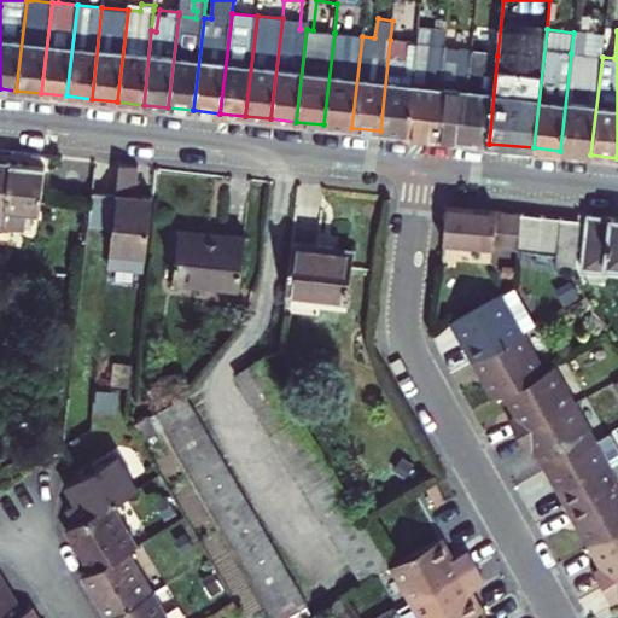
[(362,36),(334,33),(324,124),(351,128),(362,36)]
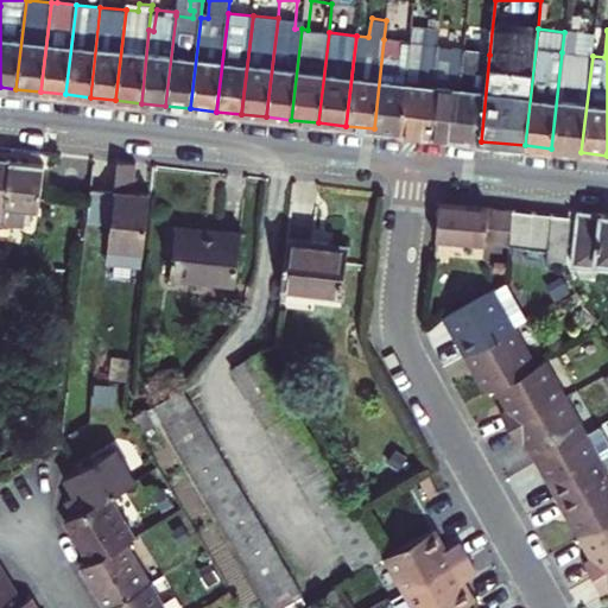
[(384,39),(374,128),(400,132),(410,42),(384,39)]
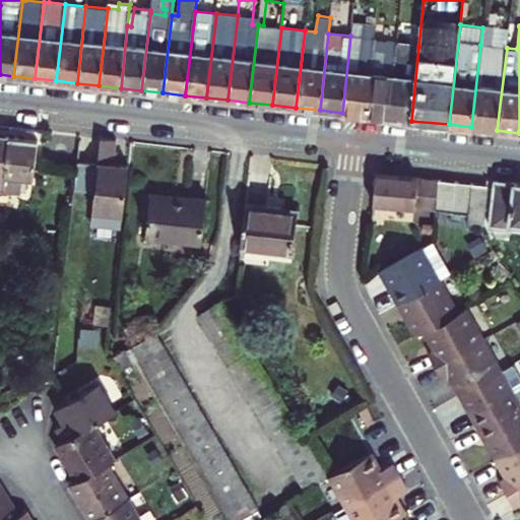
[(342,113),(366,115),(375,40),(375,39),(350,36),(342,113)]
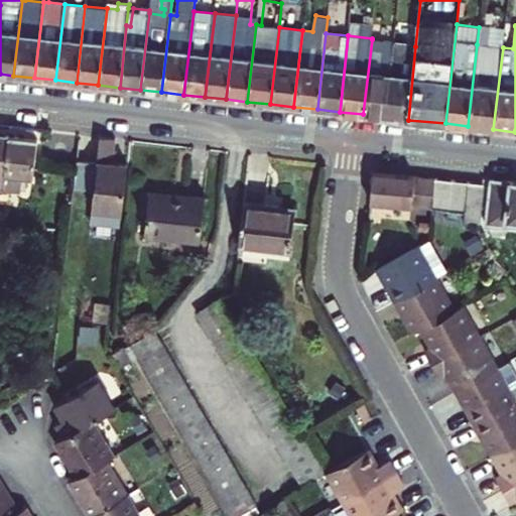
[(372,39),(363,114),(386,117),(393,44),(394,42),(372,39)]
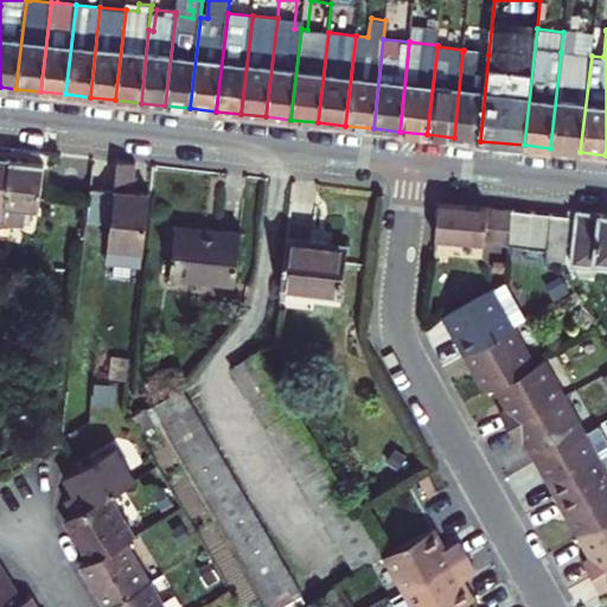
[(489,55),(462,52),(454,138),(480,141),(489,55)]
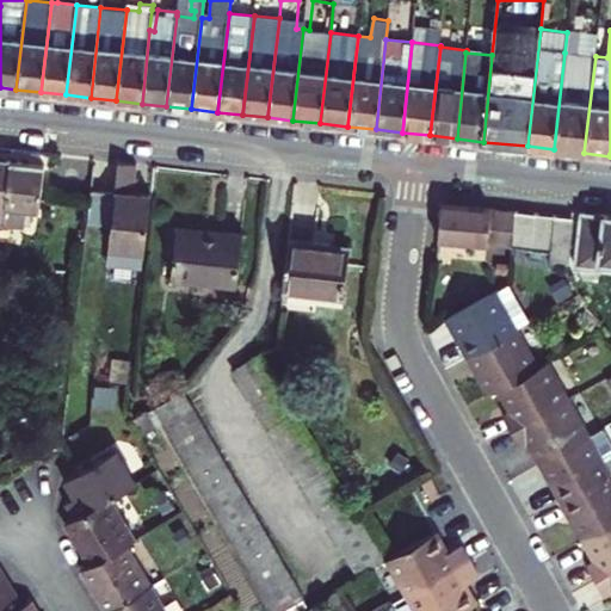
[(554,149),(584,153),(596,56),(565,53),(554,149)]
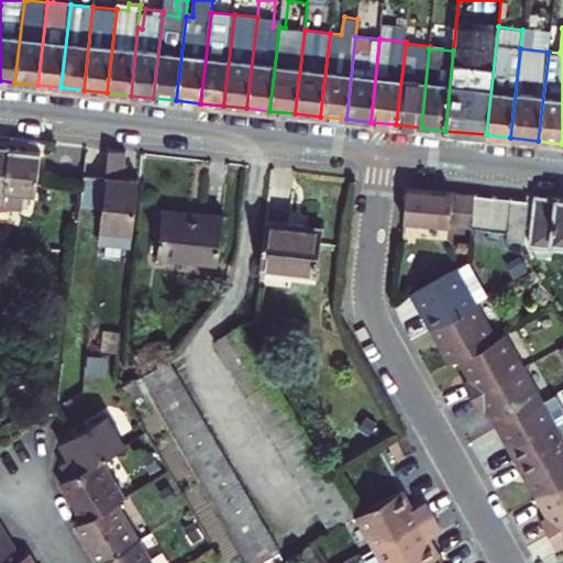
[(42,152),(0,146),(0,207),(21,209),(23,192),(36,194),(42,152)]
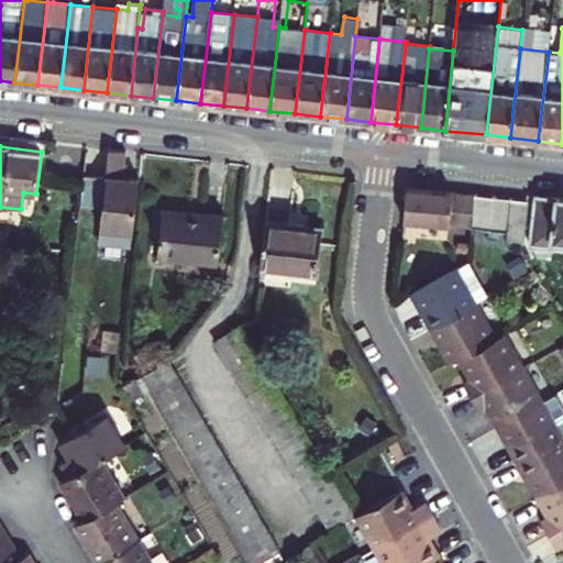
[(133,234),(140,180),(123,178),(127,152),(111,150),(108,177),(105,208),(101,231),(133,234)]
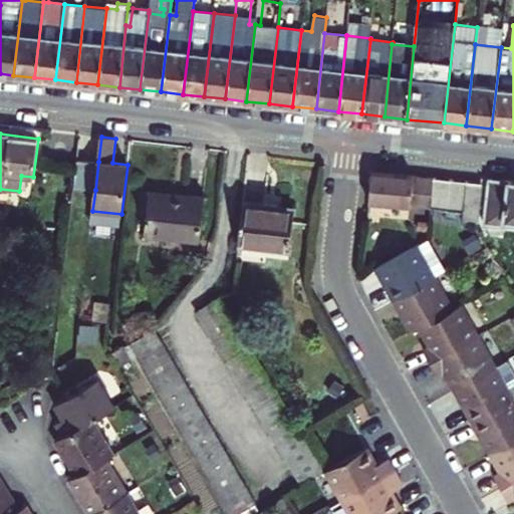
[(74,188),(95,190),(98,162),(77,160),(74,188)]
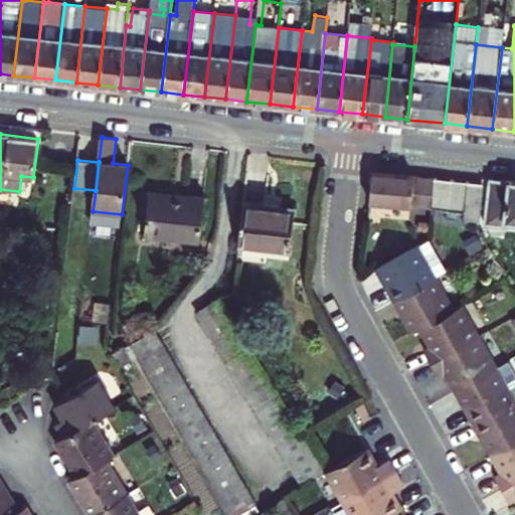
[(370,202),(432,208),(432,207),(435,179),(373,172),(370,202)]
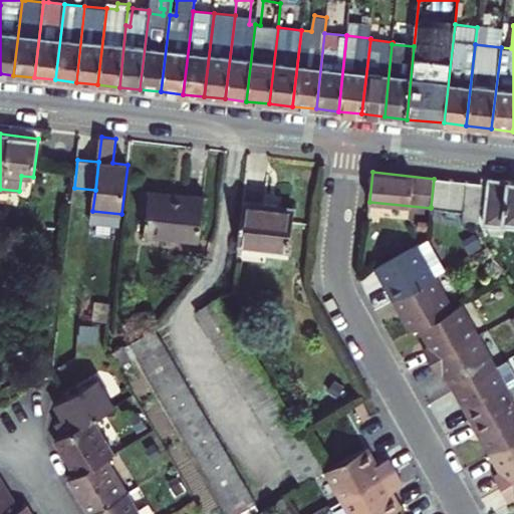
[(434,179),(431,207),(465,210),(468,182),(434,179)]
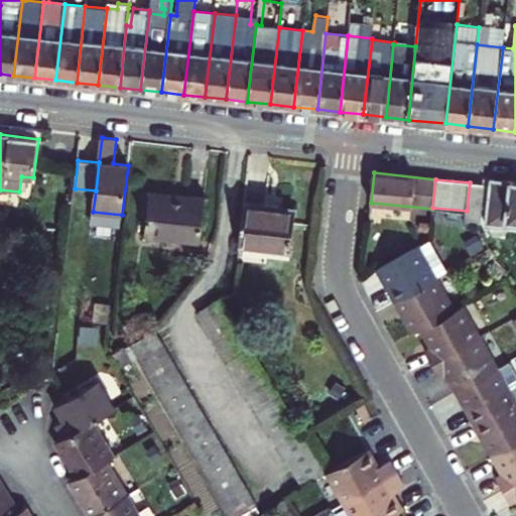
[(515,181),(491,179),(485,226),(503,228),(504,222),(515,223),(515,181)]
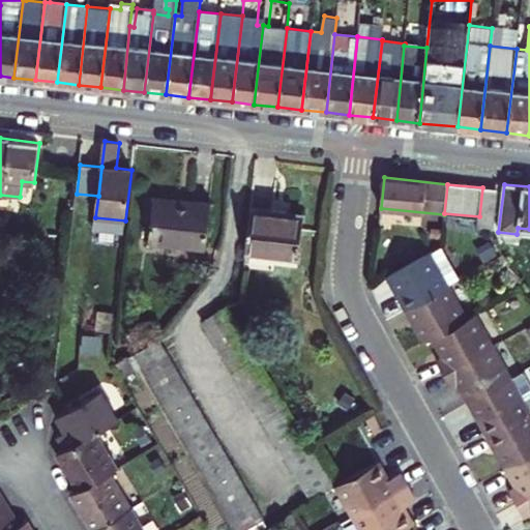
[(498,189),(482,187),(479,216),(478,229),(493,230),(498,189)]
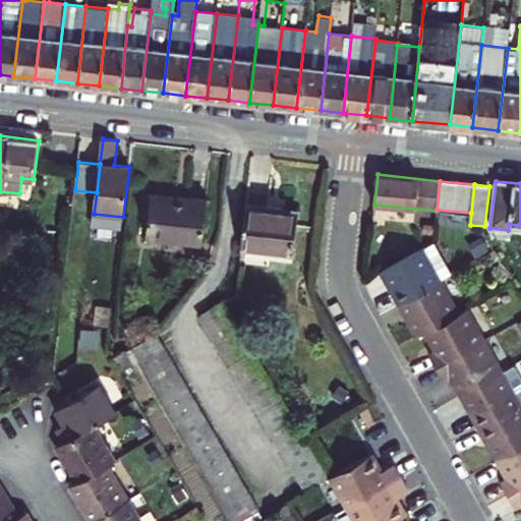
[(207,201),(152,194),(147,238),(203,243),(207,201)]
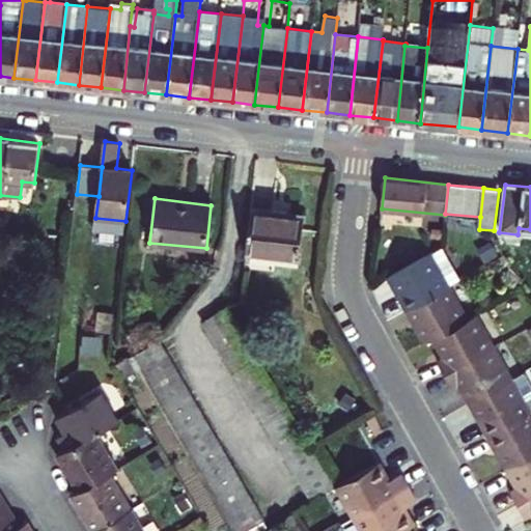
[(305,215),(251,208),(247,251),(300,256),(305,215)]
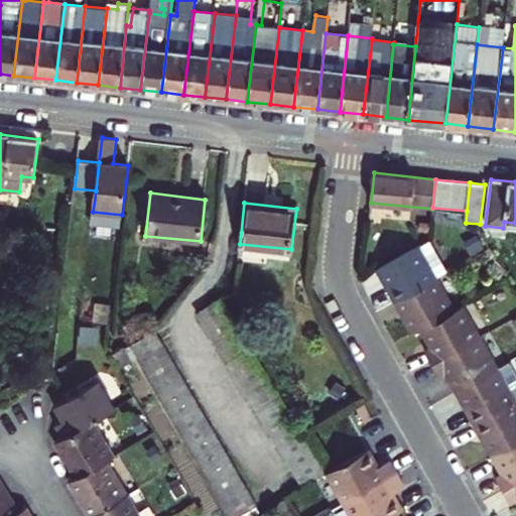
[(379,268),(397,300),(436,278),(447,272),(429,240),(379,268)]
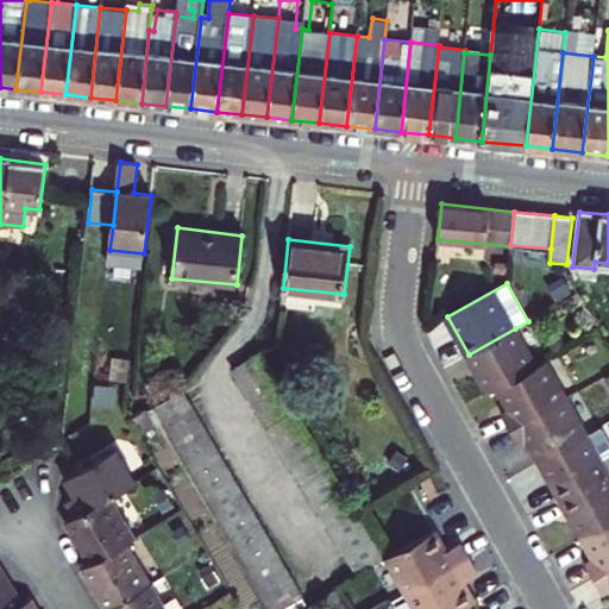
[(490,393),(498,388),(537,368),(515,328),(469,355),(490,393)]
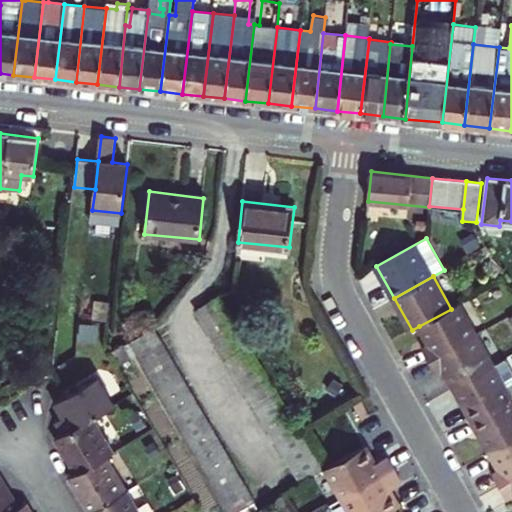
[(196,311),(300,482),(324,468),(220,296),(196,311)]
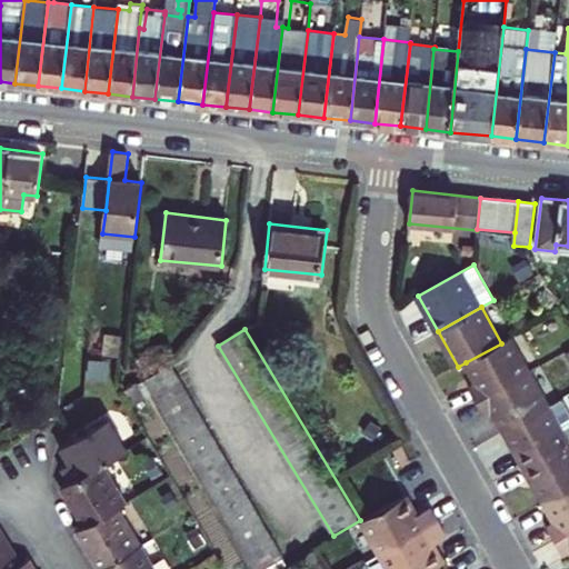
[(501,343),(466,362),(477,381),(468,387),(477,401),(529,372),(509,338),(501,343)]
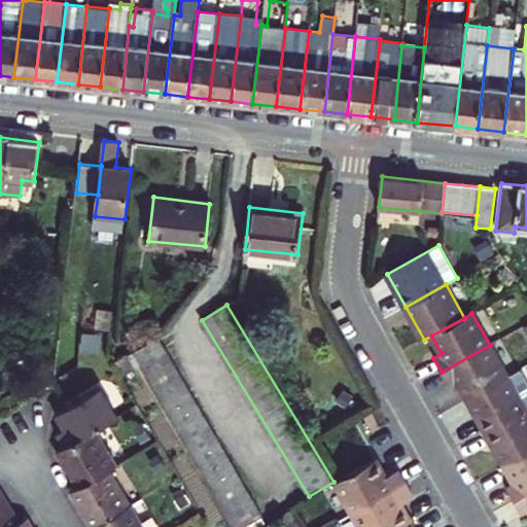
[(145,371),(236,526),(242,526),(262,516),(159,339),(135,353),(145,371)]
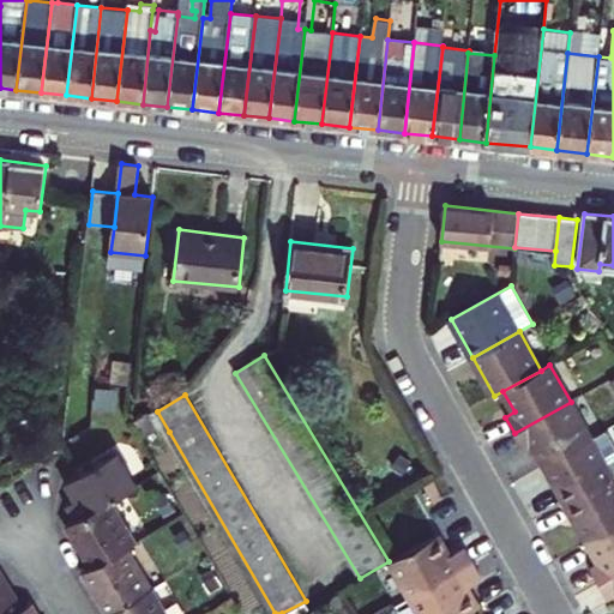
[(591,439),(571,402),(515,433),(523,449),(533,443),(545,465),(591,439)]
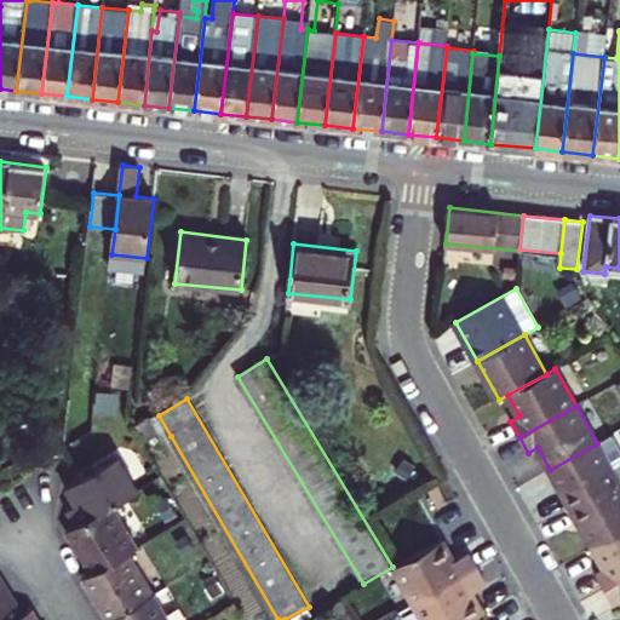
[(147,408),(130,415),(130,419),(135,426),(151,417),(147,408)]
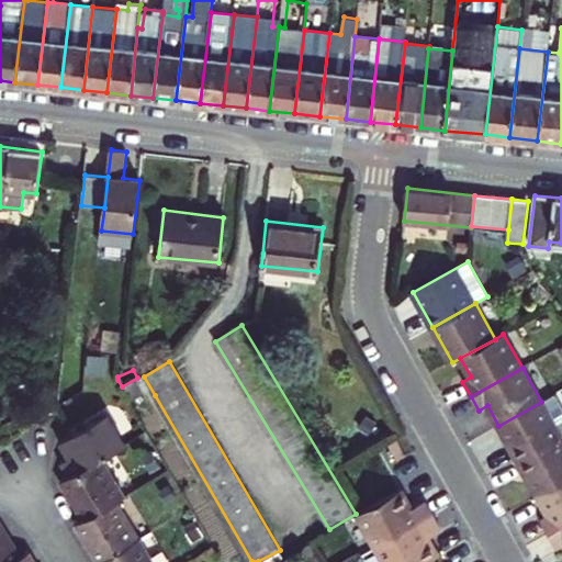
[(149,398),(155,395),(144,377),(138,380),(146,394),(149,398)]
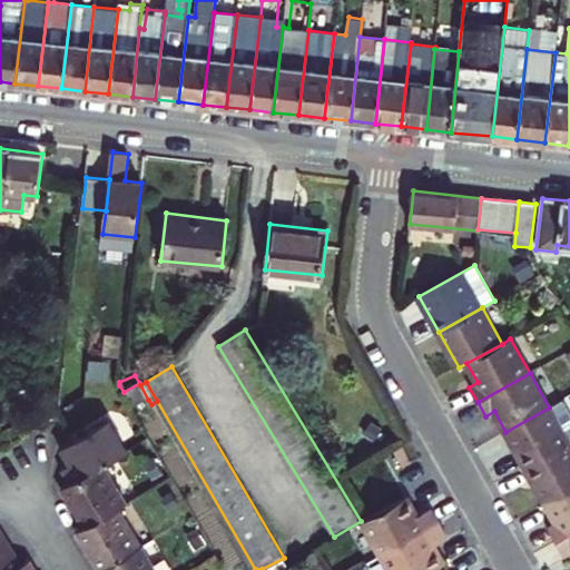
[(148,400),(140,385),(139,383),(124,392),(133,408),(148,400)]
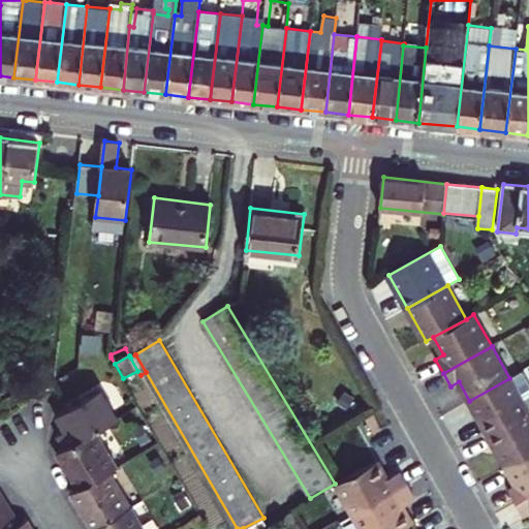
[(123,378),(128,387),(142,379),(139,376),(141,375),(137,371),(123,378)]
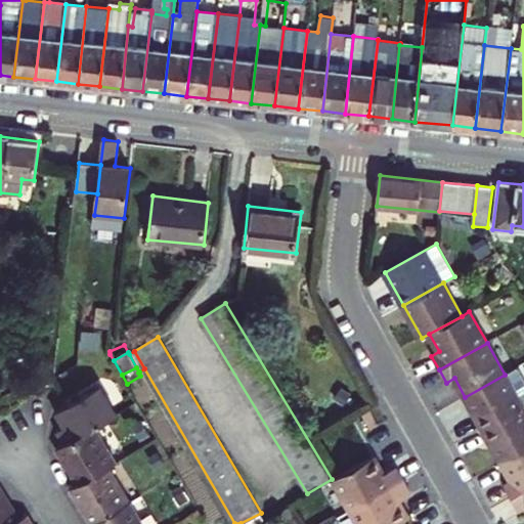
[(483,430),(523,407),(523,406),(523,378),(518,367),(505,375),(465,397),(483,430)]
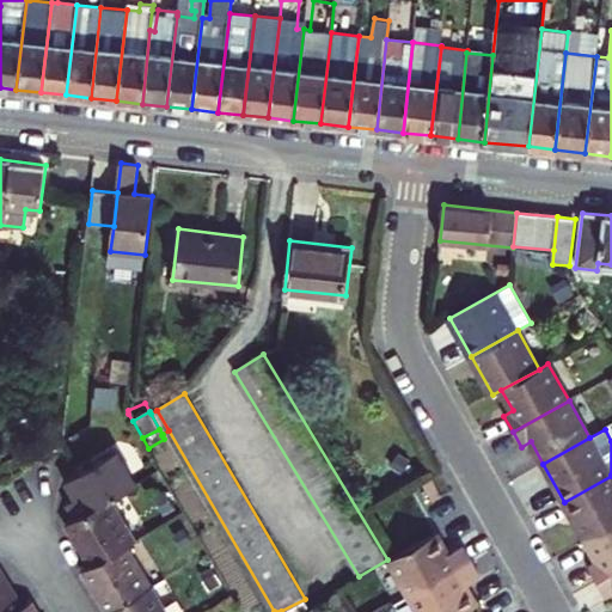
[(68,503),(77,518),(110,497),(136,483),(117,450),(65,479),(75,500),(68,503)]
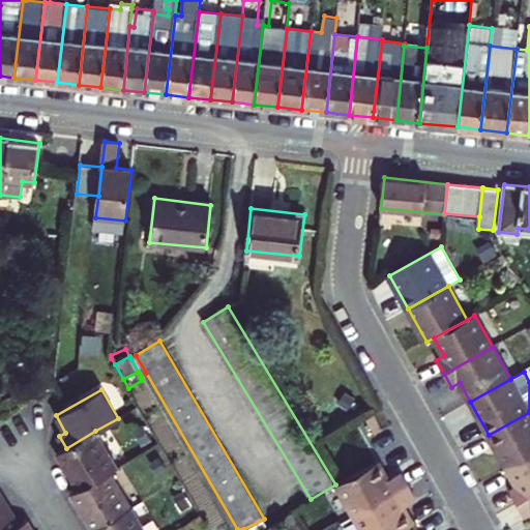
[(529,454),(529,413),(529,412),(489,435),(507,468),(529,454)]
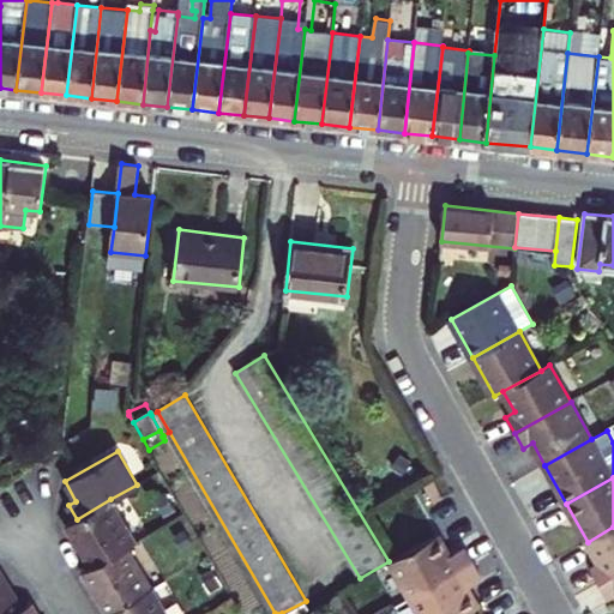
[(425,485),(434,503),(443,498),(437,489),(438,488),(433,480),(425,485)]
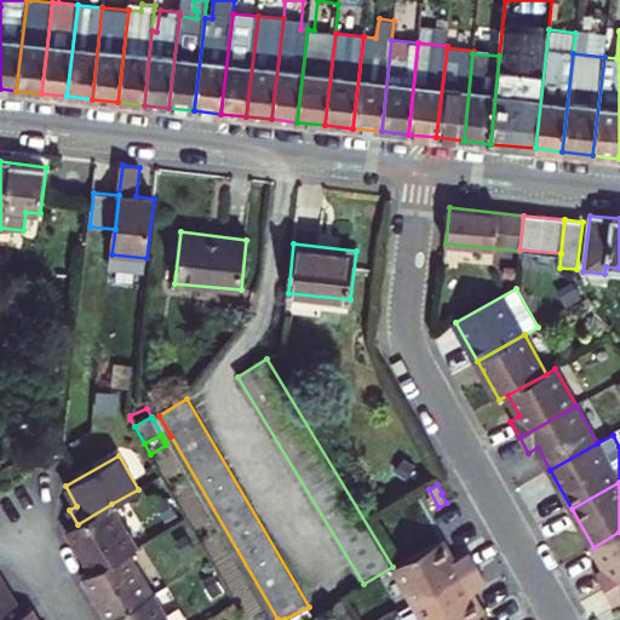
[(137,546),(112,504),(78,524),(68,530),(92,573),(128,551),(137,546)]
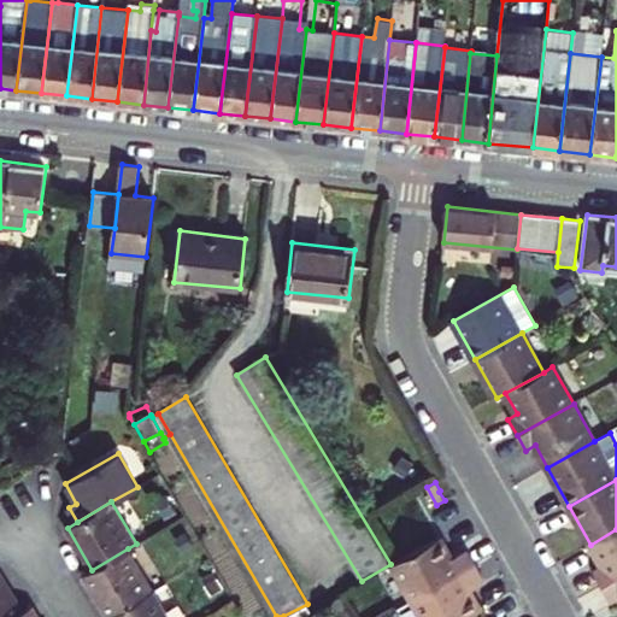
[(616,529),(591,545),(603,565),(593,570),(603,587),(616,579),(616,529)]
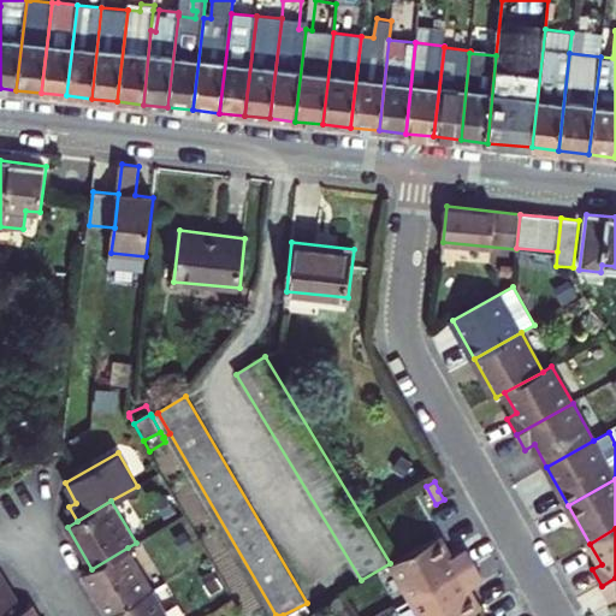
[(392,564),(413,599),(475,566),(466,550),(451,557),(439,538),(392,564)]
